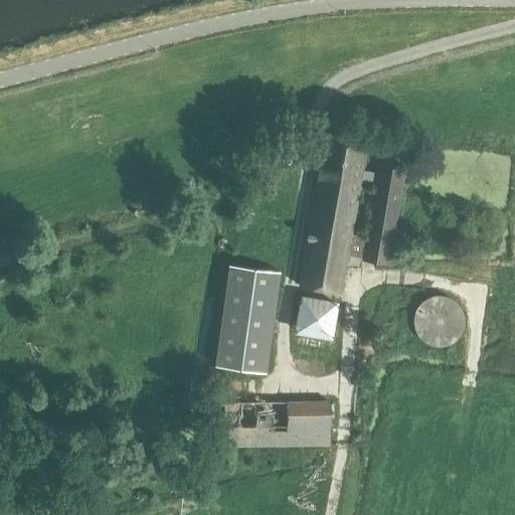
[(299,285),(339,292),(345,254),(362,258),(361,259),(387,264),(403,167),(377,163),(375,172),(361,169),(365,146),(324,139),(299,285)]
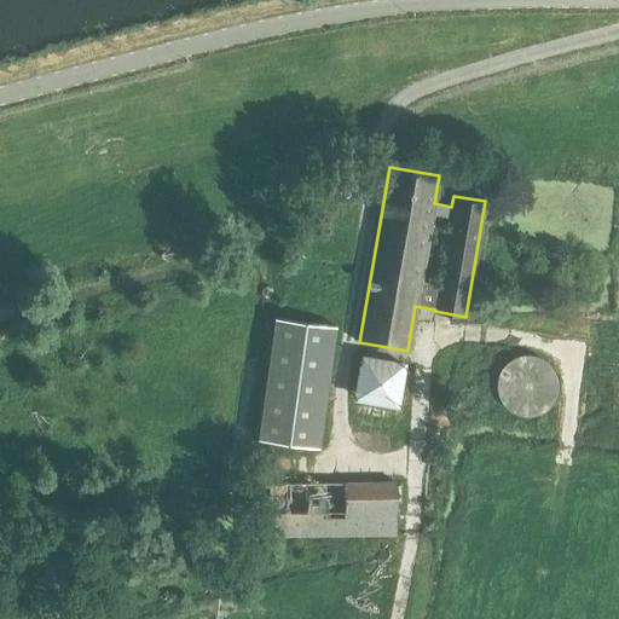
[(275,318),(258,439),(318,447),(335,327),(275,318)]
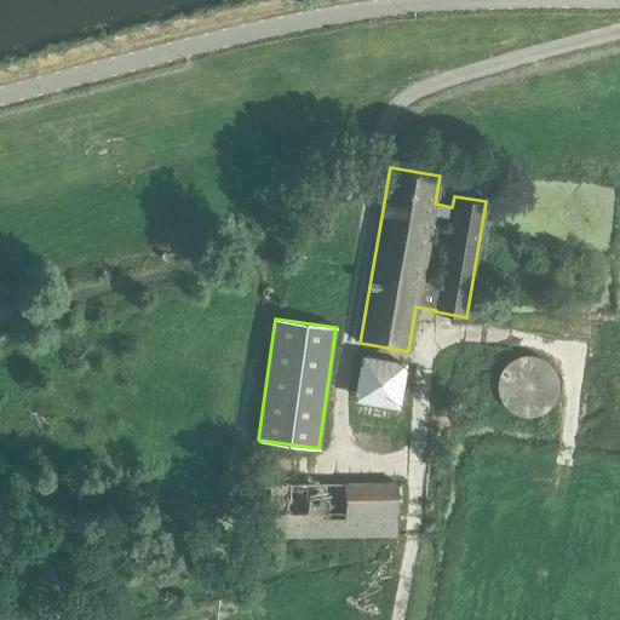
[(365,349),(354,394),(399,405),(409,360),(365,349)]
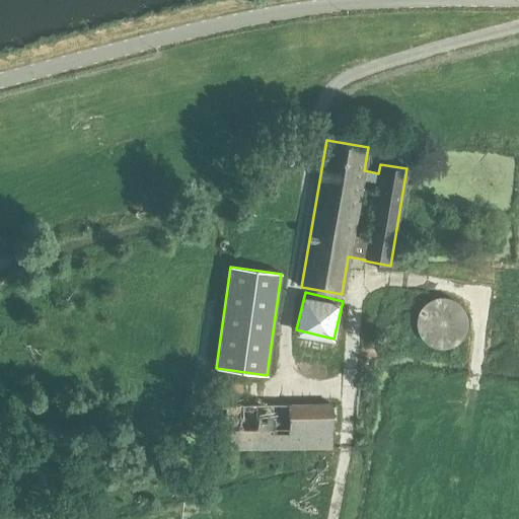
[(424,338),(467,338),(466,297),(423,297),(424,338)]
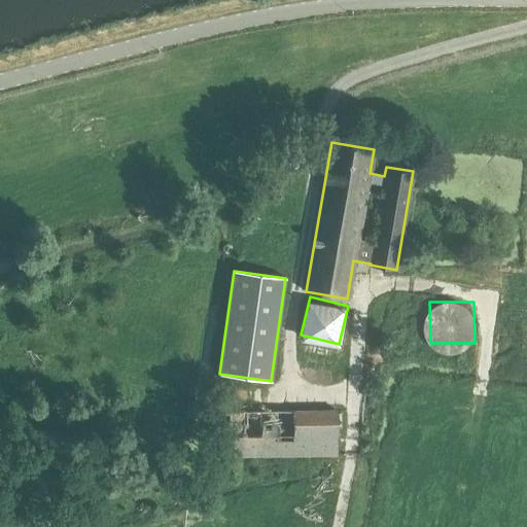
[(223,456),(336,455),(336,410),(222,411),(223,456)]
